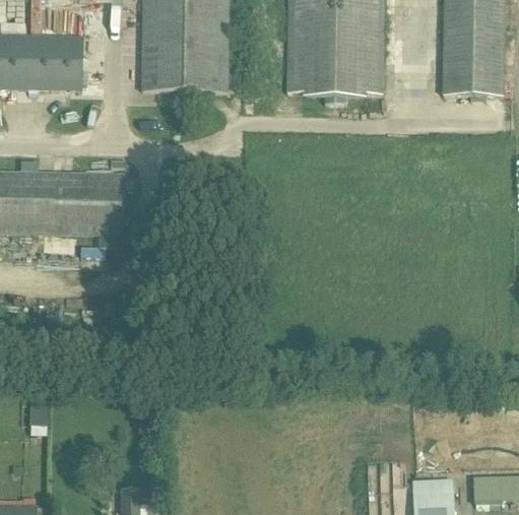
[(226,93),(228,0),(141,0),(140,91),(226,93)]
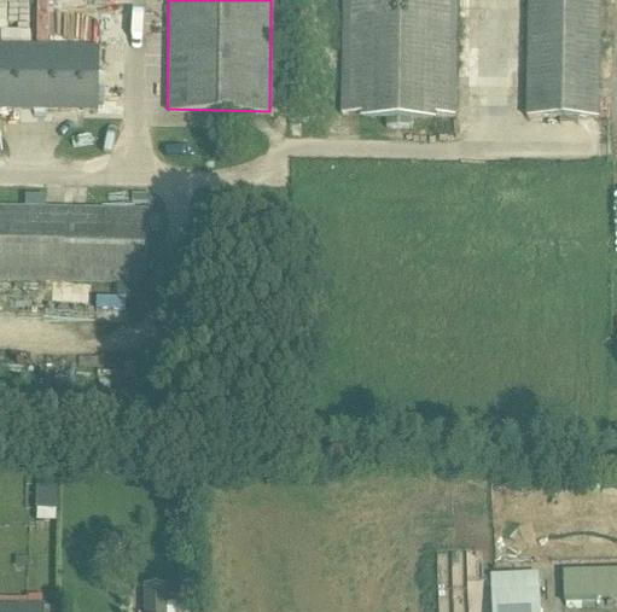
[(457,112),(459,0),(344,0),(342,109),(388,110),(388,123),(411,124),(412,111),(457,112)]
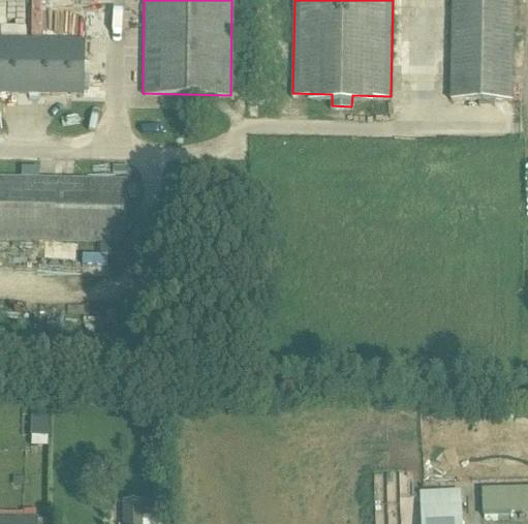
[(514,101),(516,0),(453,0),(451,99),(514,101)]
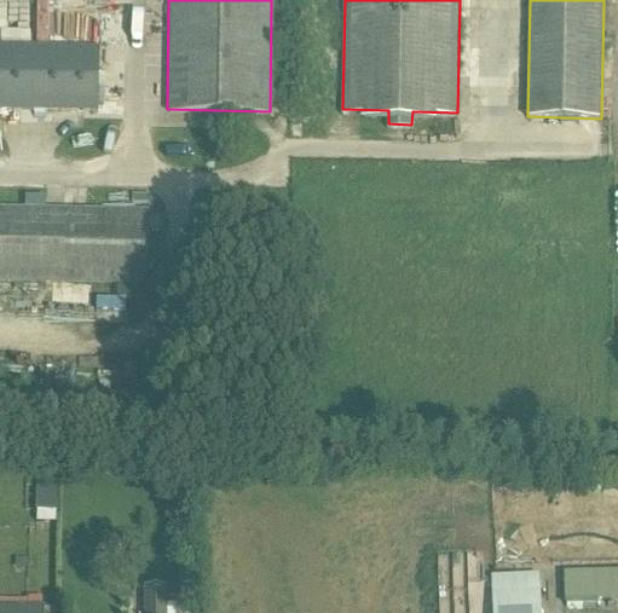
[(0,105),(98,108),(99,44),(0,41),(0,105)]
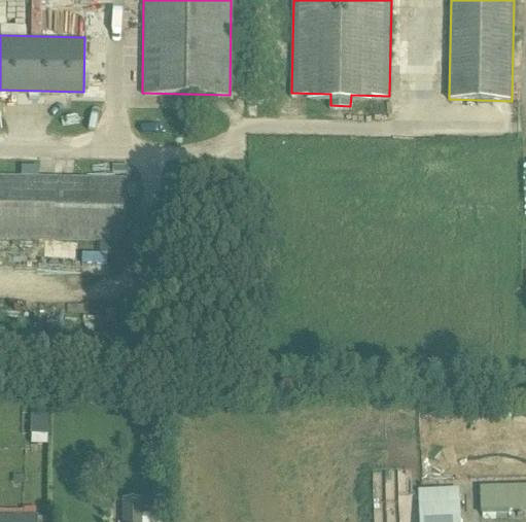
[(0,237),(126,240),(127,176),(0,173),(0,237)]
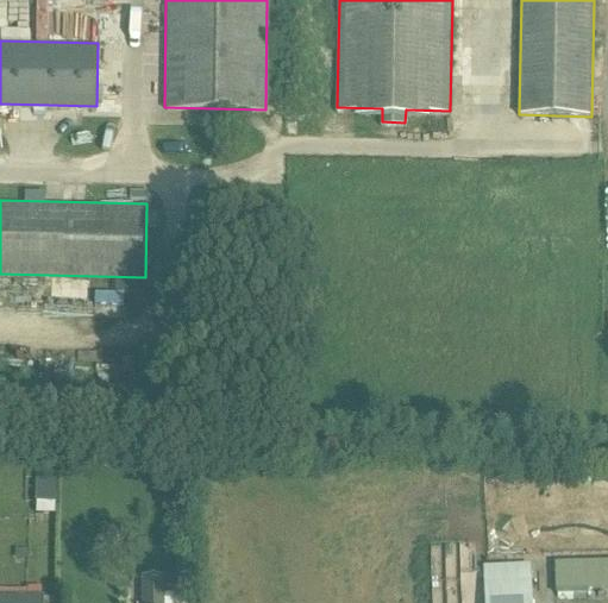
[(463,563),(464,540),(451,540),(451,563),(463,563)]
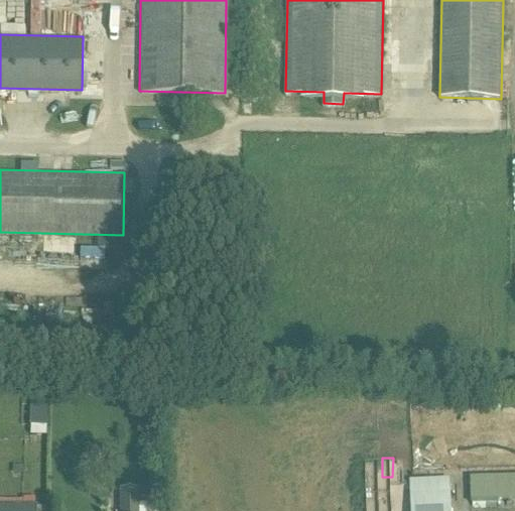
[(514,490),(514,465),(492,466),(493,491),(514,490)]
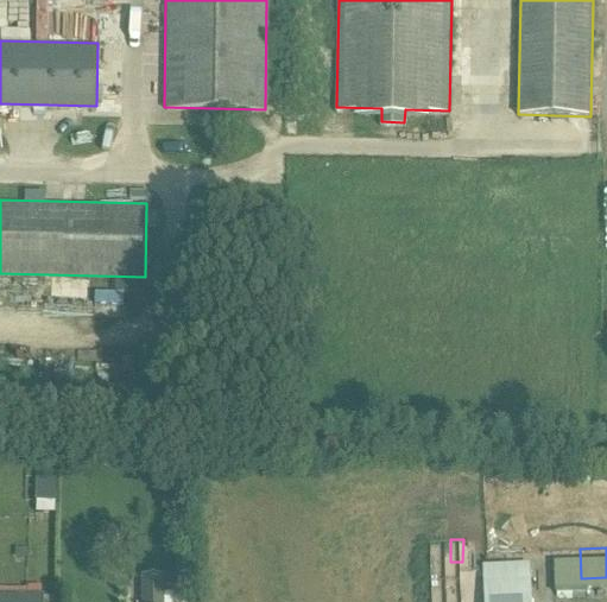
[(545,576),(573,576),(573,552),(545,552),(545,576)]
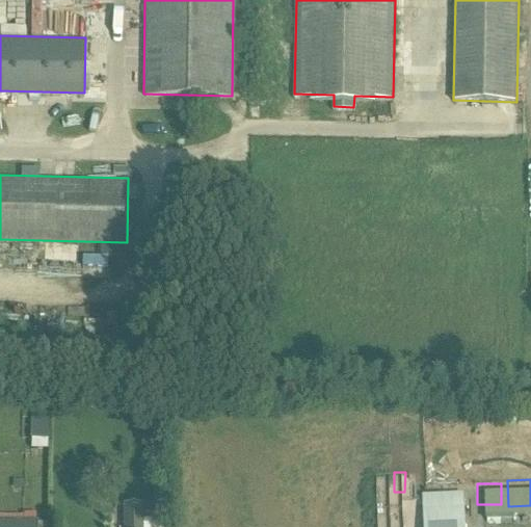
[(423,526),(463,526),(462,490),(422,492),(423,526)]
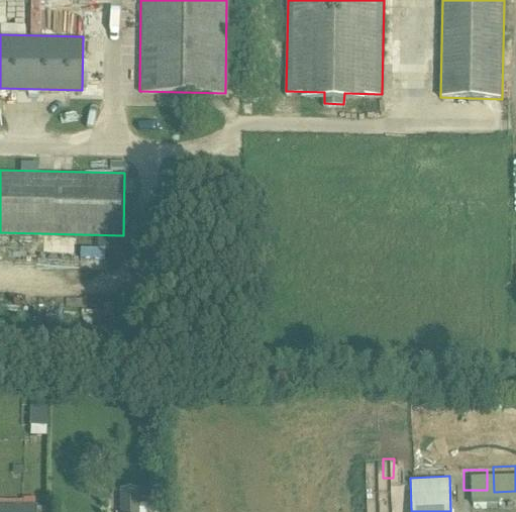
[(120,489),(120,511),(138,511),(139,502),(139,490),(120,489)]
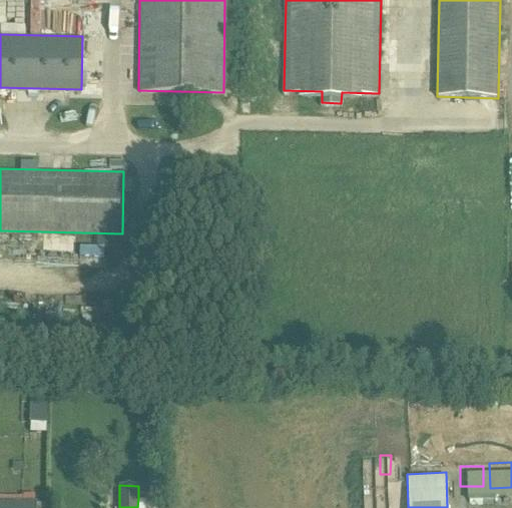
[(157,507),(157,498),(138,498),(137,507),(157,507)]
